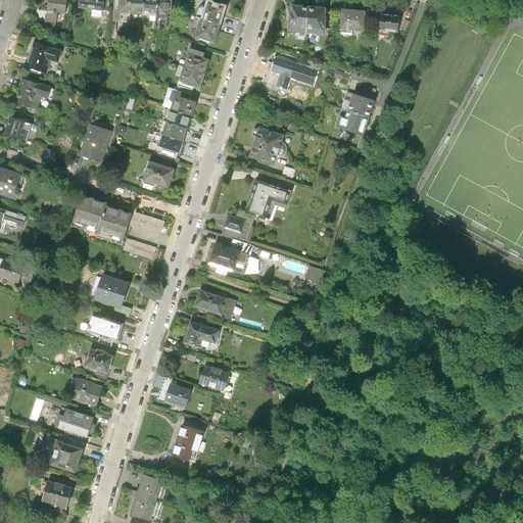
[(49,0),(48,11),(59,13),(66,13),(67,0),(49,0)]
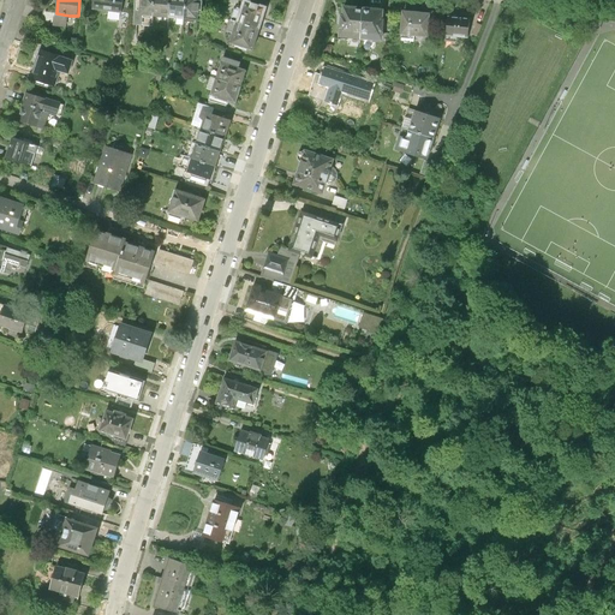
[(94,0),(94,7),(121,12),(123,0),(94,0)]
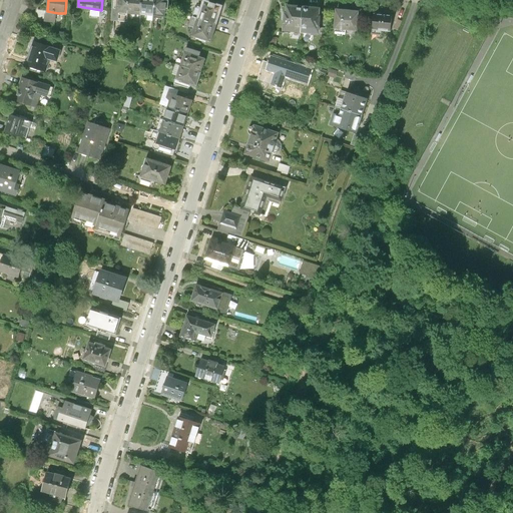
[(127,22),(128,13),(118,11),(118,0),(114,0),(113,20),(127,22)]
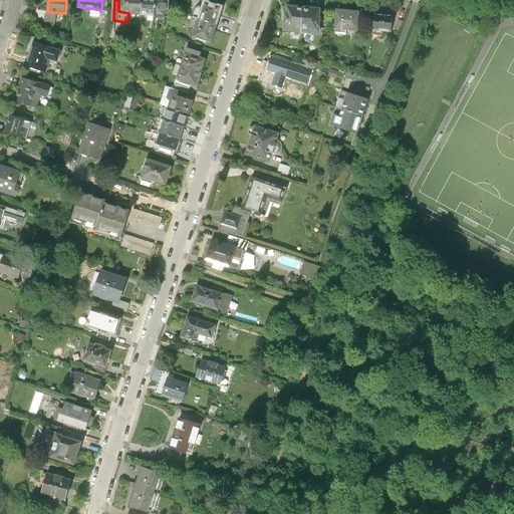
[(129,13),(131,13),(132,0),(118,0),(118,11),(129,13)]
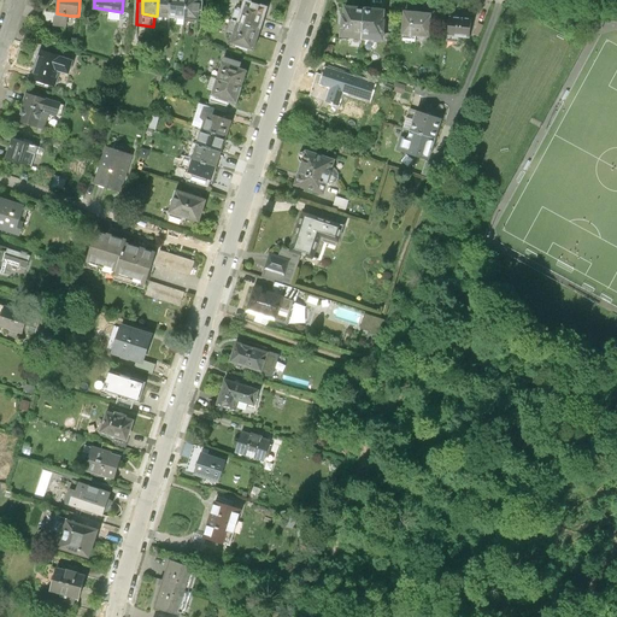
[(158,0),(157,16),(171,17),(172,0),(158,0)]
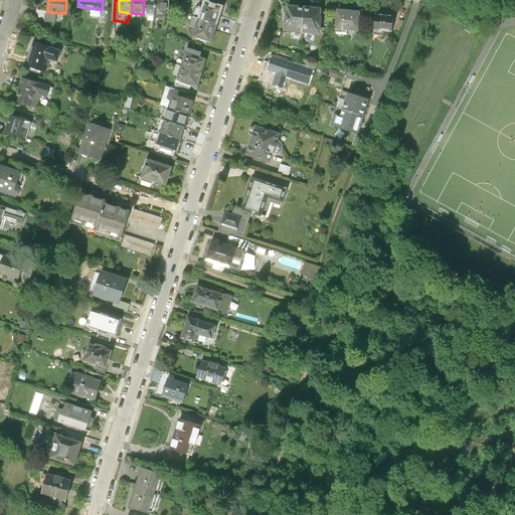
[(144,0),(143,14),(155,15),(156,0),(144,0)]
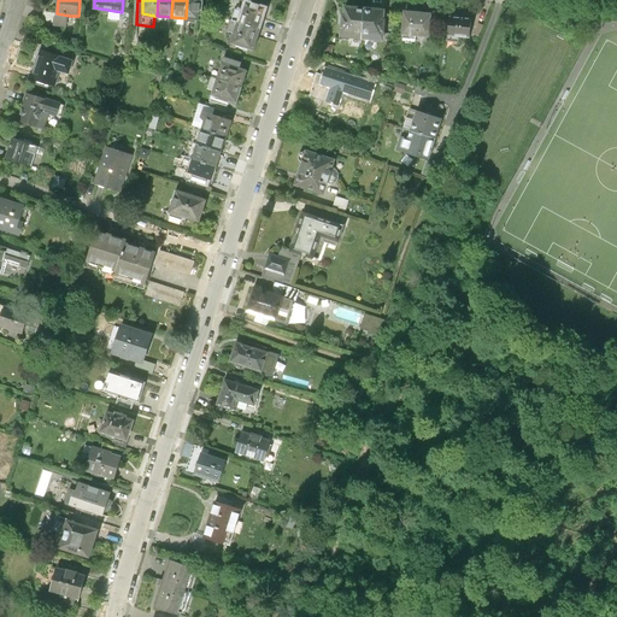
[(201,0),(187,0),(186,18),(200,21),(201,0)]
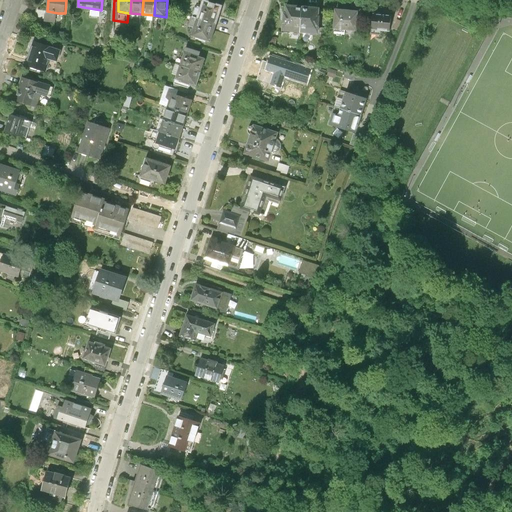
[(203,0),(198,18),(217,24),(223,6),(203,0)]
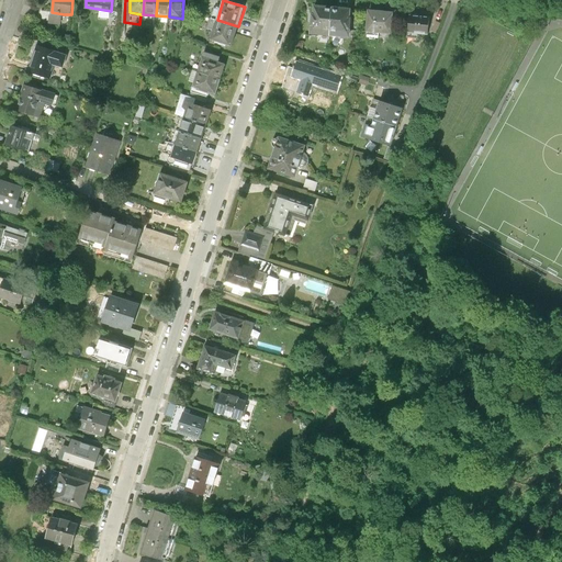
[(310,33),(328,35),(332,7),(313,4),(310,33)]
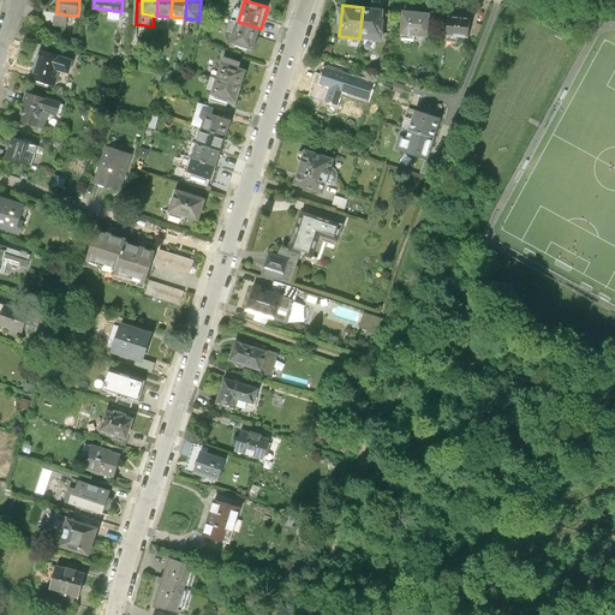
[(382,9),(363,7),(359,39),(381,41),(383,18),(381,18),(382,9)]
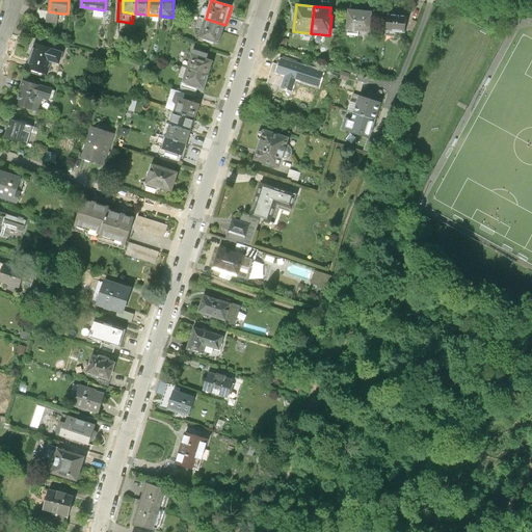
[(370,9),(348,8),(346,35),(356,35),(357,30),(369,31),(370,9)]
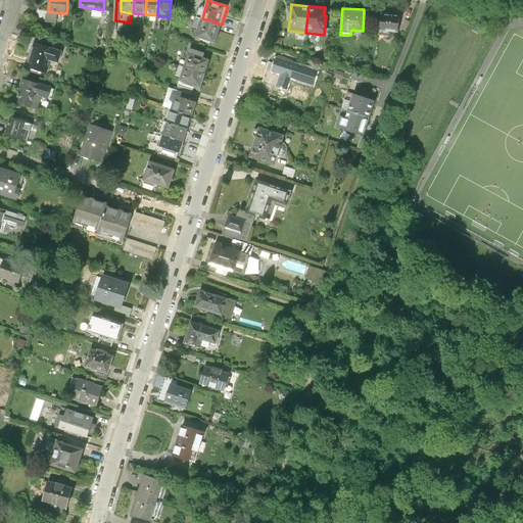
[(38,9),(34,18),(57,22),(59,13),(48,11),(38,9)]
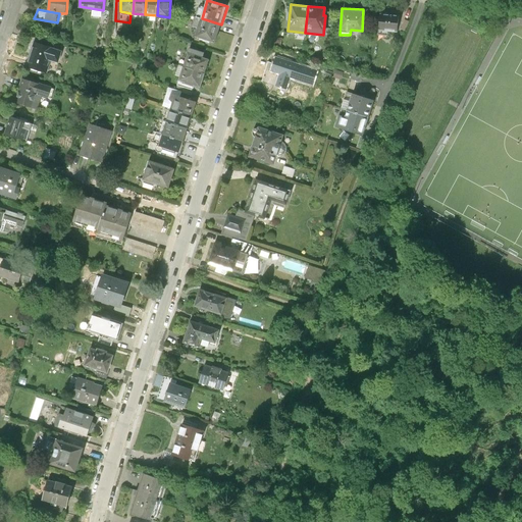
[(379,15),(378,31),(397,32),(398,16),(379,15)]
